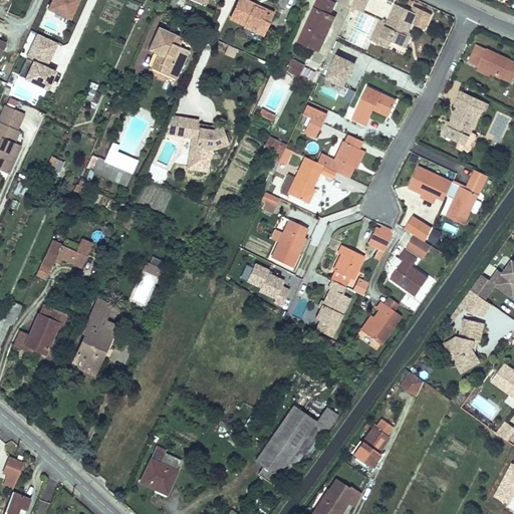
[(72,18),(79,0),(51,0),(48,8),(72,18)]
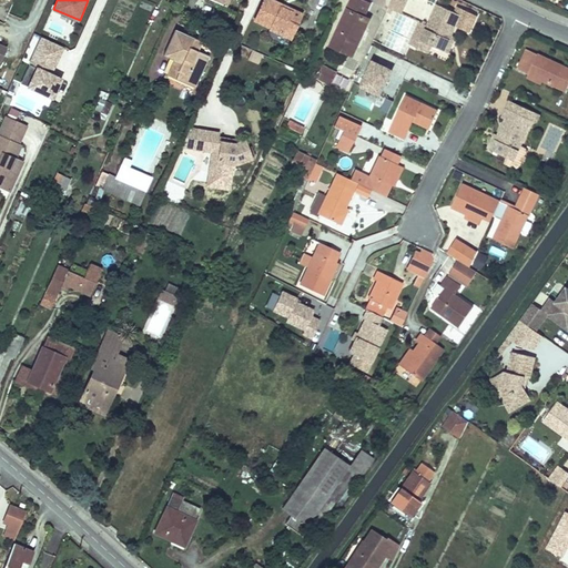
[(270,28),(281,33),(282,31),(291,36),(300,16),(281,7),(282,4),(272,0),(263,0),(255,19),(271,27),(270,28)]
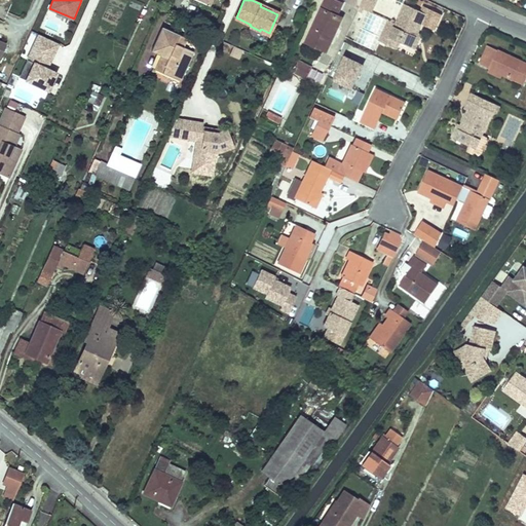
[(336,0),(325,0),(306,41),(326,51),(341,17),(337,14),(342,3),(336,0)]
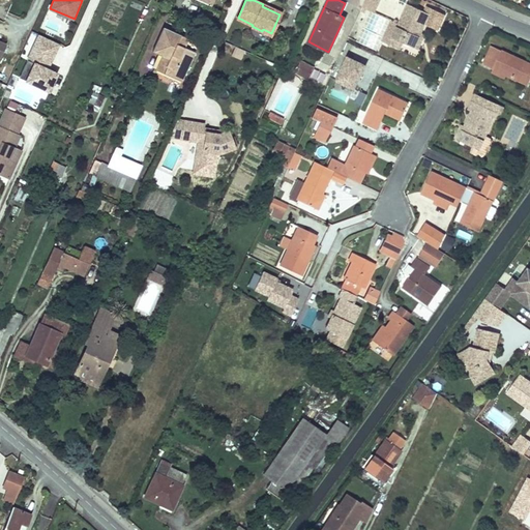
[(364,0),(361,8),(374,13),(379,0),(364,0)]
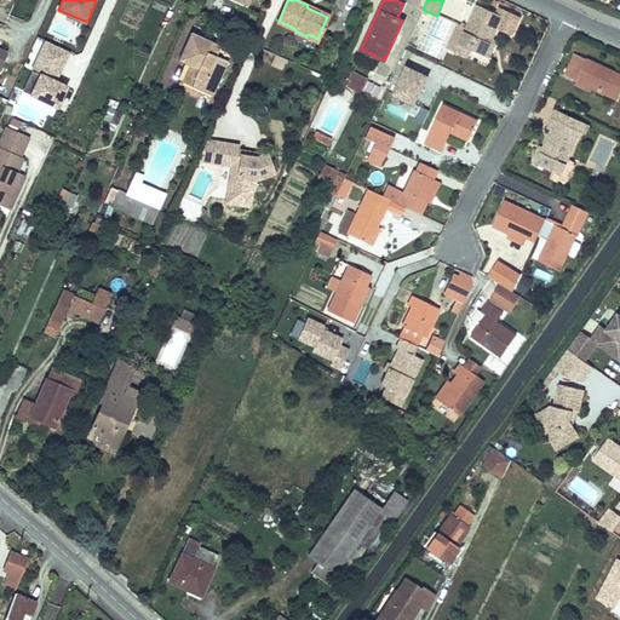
[(492,39),(497,28),(503,17),(497,13),(478,4),(468,27),(458,22),(446,47),(454,52),(459,44),(470,50),(483,56),(492,39)]
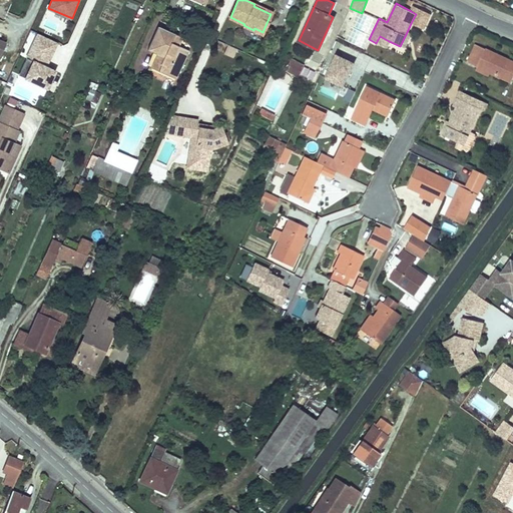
[(254,4),(253,6),(271,14),(272,12),(254,4)]
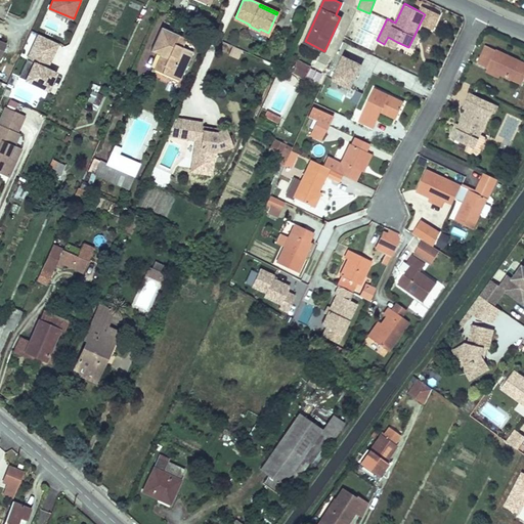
[(423,6),(420,11),(425,14),(420,24),(433,30),(440,15),(423,6)]
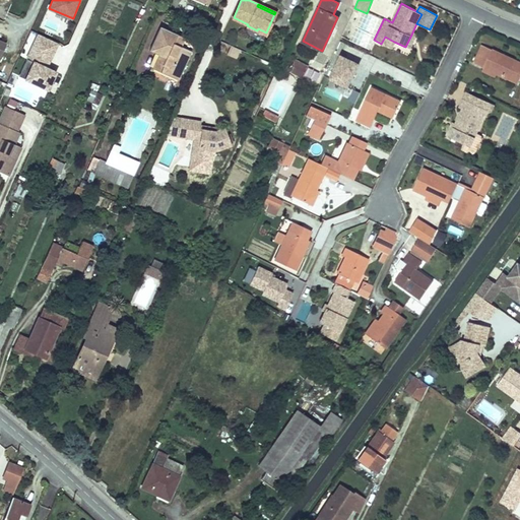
[(149,50),(158,55),(165,57),(161,64),(181,73),(191,52),(181,47),(174,44),(177,36),(160,27),(149,50)]
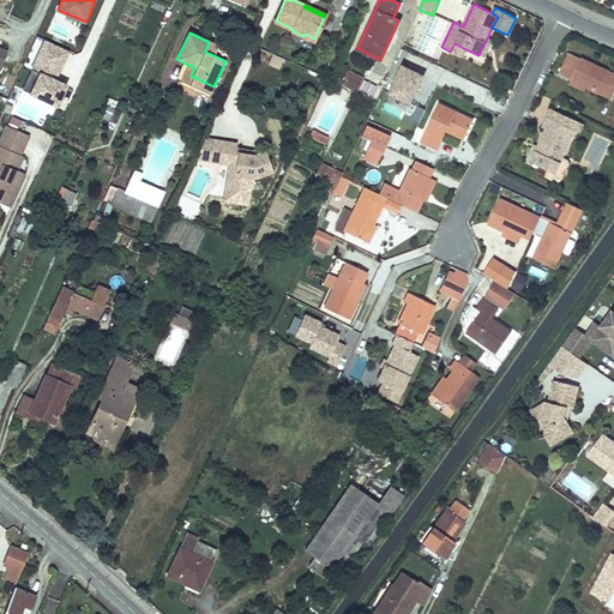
[(24,89),(31,92),(46,100),(58,106),(68,83),(56,78),(68,52),(41,38),(29,65),(34,67),(24,89)]
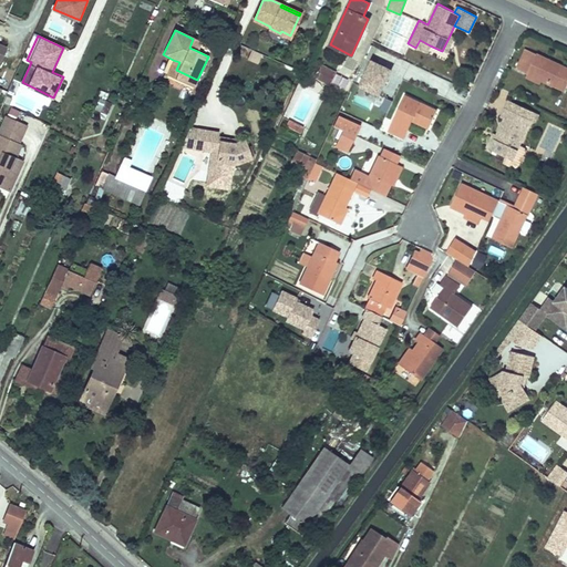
[(450,35),(442,51),(447,53),(455,38),(450,35)]
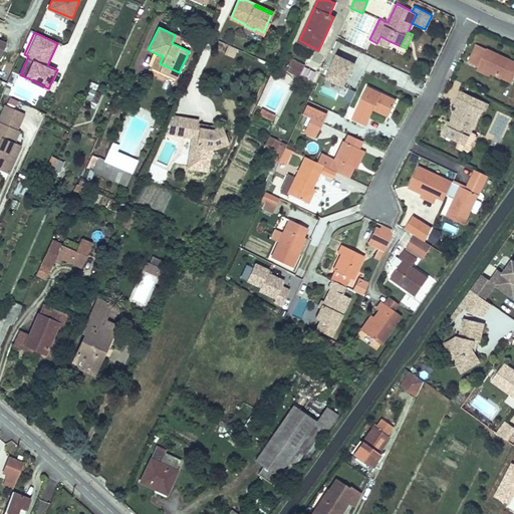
[(175,35),(172,43),(179,46),(183,38),(175,35)]
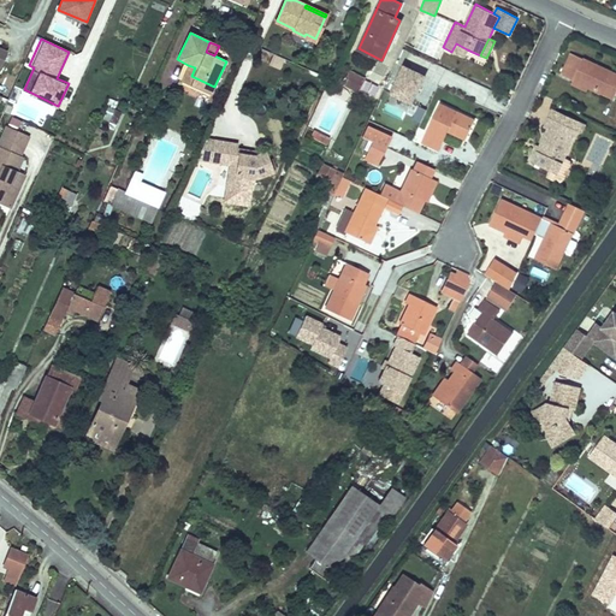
[(456,43),(451,52),(463,57),(467,49),(456,43)]
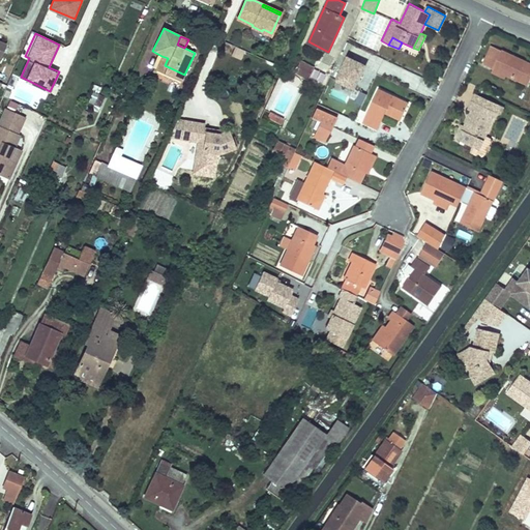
[(500,56),(494,69),(507,76),(528,86),(529,81),(529,63),(502,51),(500,56)]
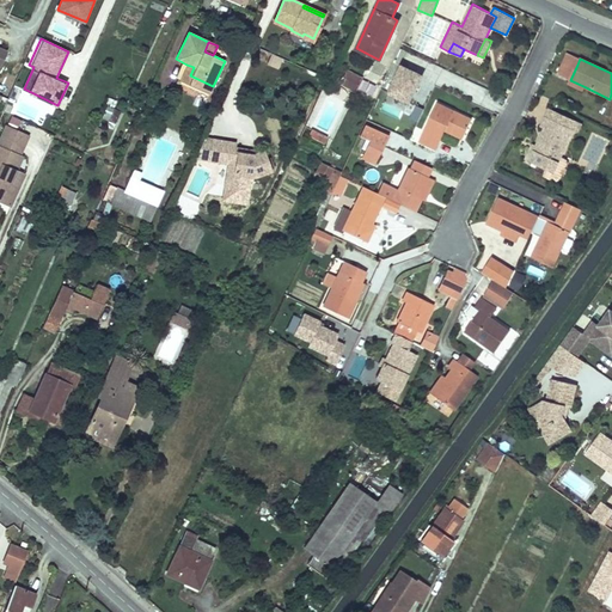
[(560,74),(570,80),(577,65),(565,60),(560,74)]
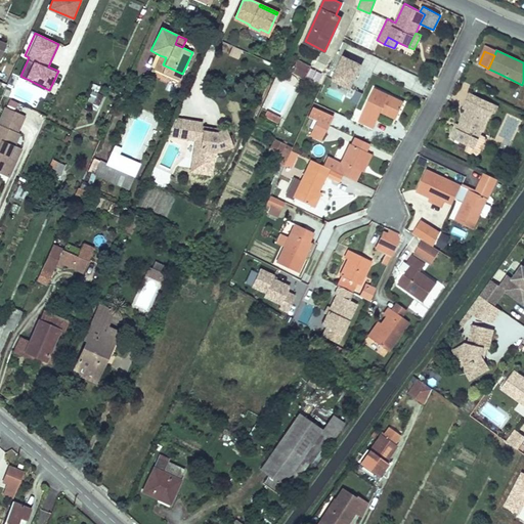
[(166,57),(160,55),(154,68),(179,80),(182,74),(163,64),(166,57)]
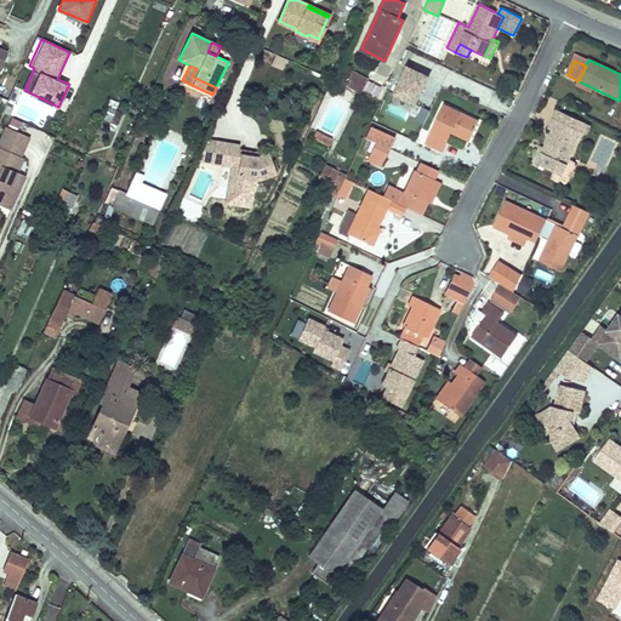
[(416,104),(431,77),(410,66),(396,95),(416,104)]
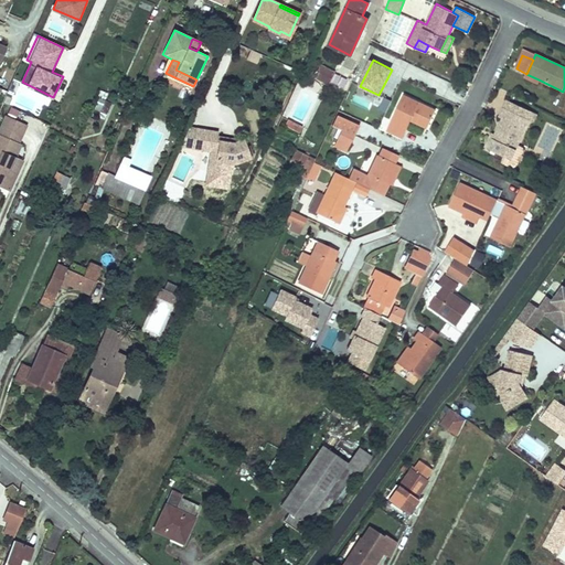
[(318,80),(329,85),(333,77),(326,73),(324,76),(321,75),(318,80)]
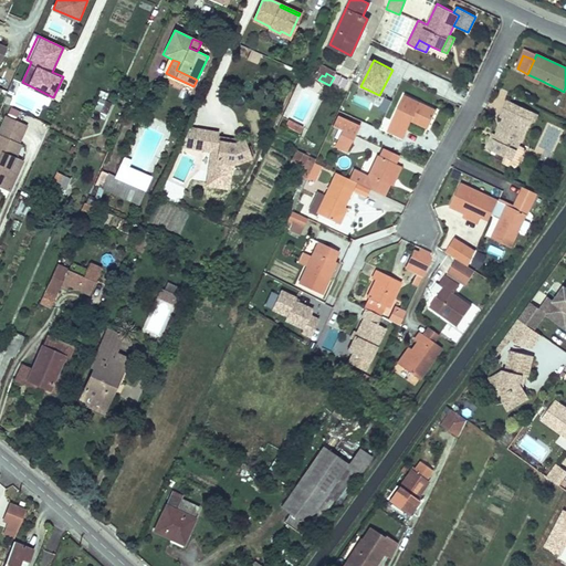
[(542,81),(527,74),(525,77),(540,85),(542,81)]
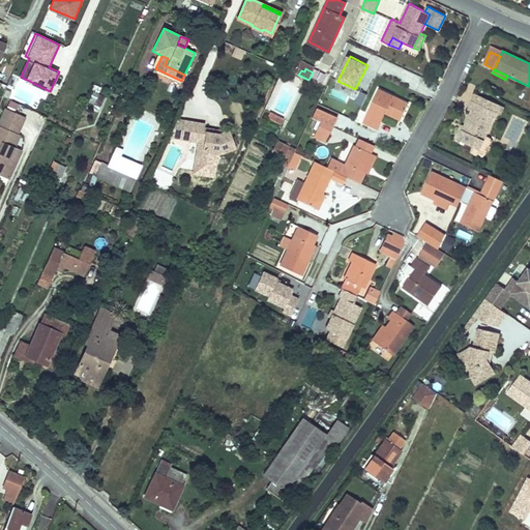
[(20,80),(12,76),(9,83),(16,86),(20,80)]
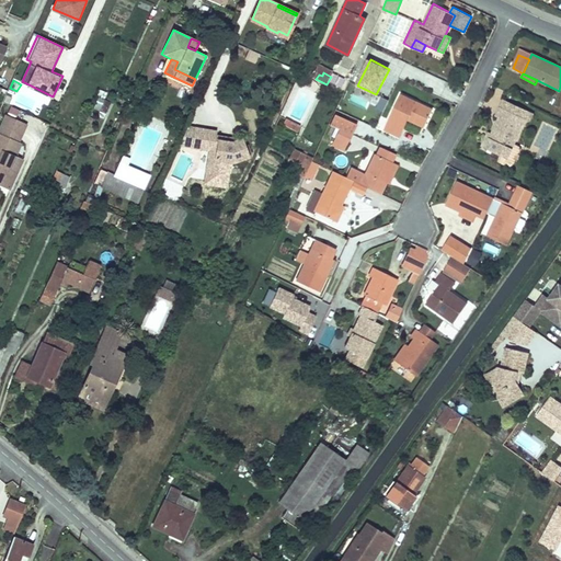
[(96,98),(105,101),(109,93),(100,90),(96,98)]
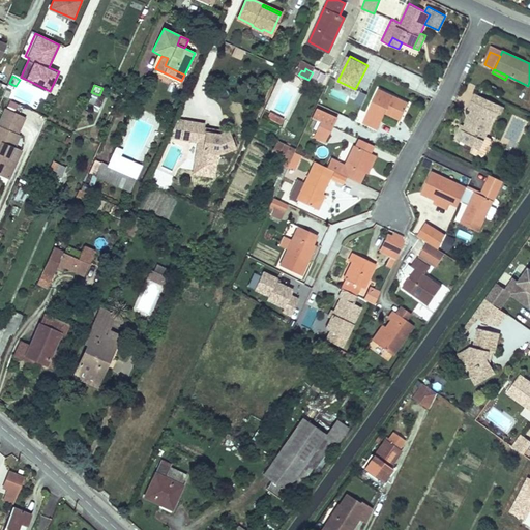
[(11,90),(6,88),(3,96),(8,98),(11,90)]
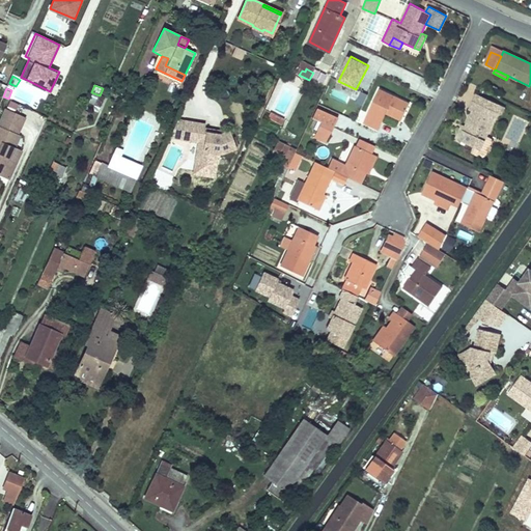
[(379,131),(387,114),(398,119),(407,103),(379,89),(363,122),(379,131)]
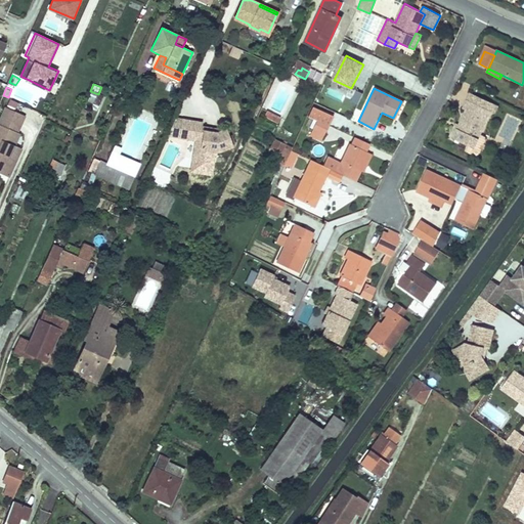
[(467,99),(479,105),(482,98),(470,92),(467,99)]
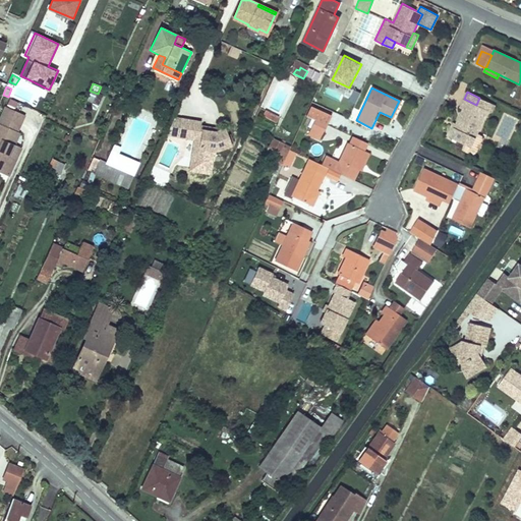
[(98,94),(94,104),(98,106),(103,96),(98,94)]
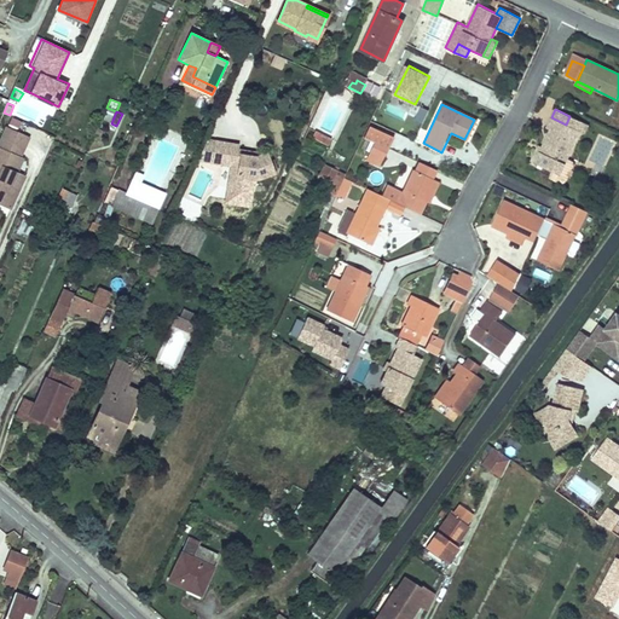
[(543,148),(536,163),(554,172),(560,174),(567,158),(579,131),(585,133),(589,125),(570,116),(566,125),(551,117),(547,128),(550,131),(543,148)]
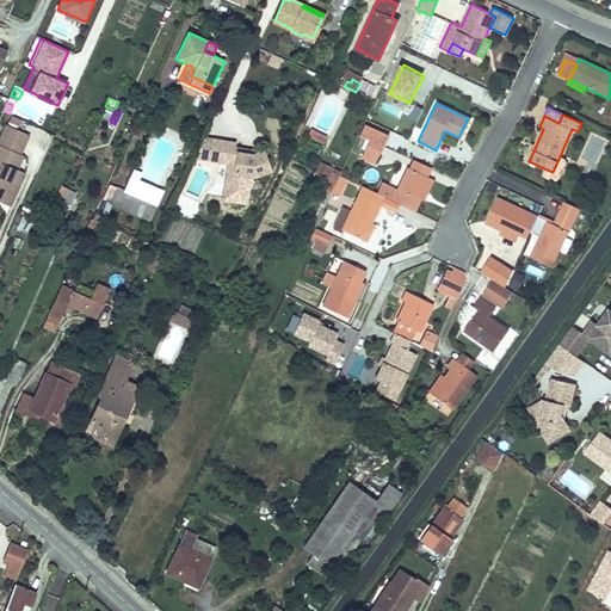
[(468,118),(458,137),(462,140),(471,119),(468,118)]
